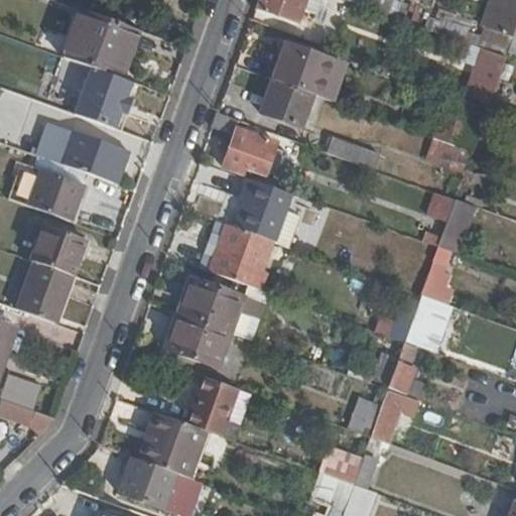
[(258,0),(255,10),(296,25),(304,0),(258,0)]
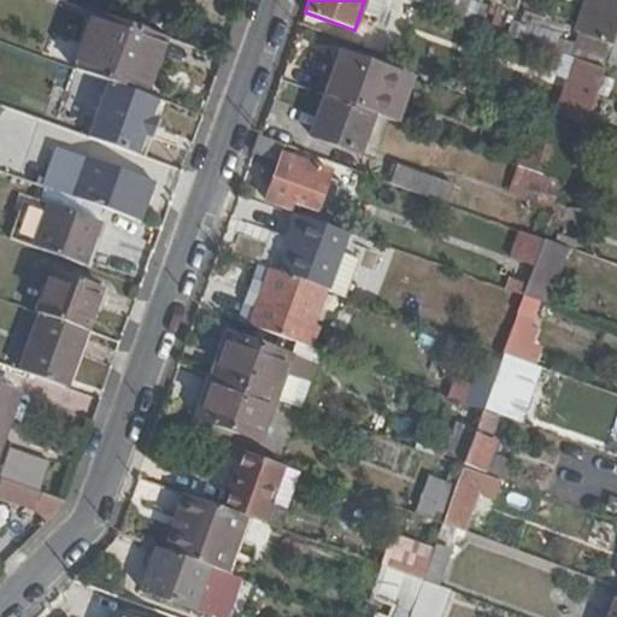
[(616,0),(594,0),(581,36),(613,47),(616,34),(616,0)]
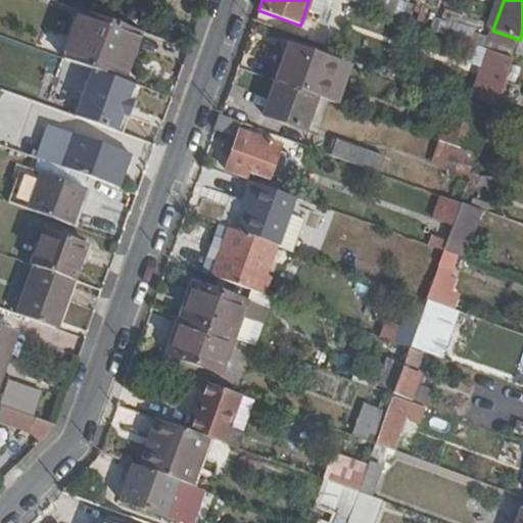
[(62,59),(123,81),(140,33),(80,10),(62,59)]
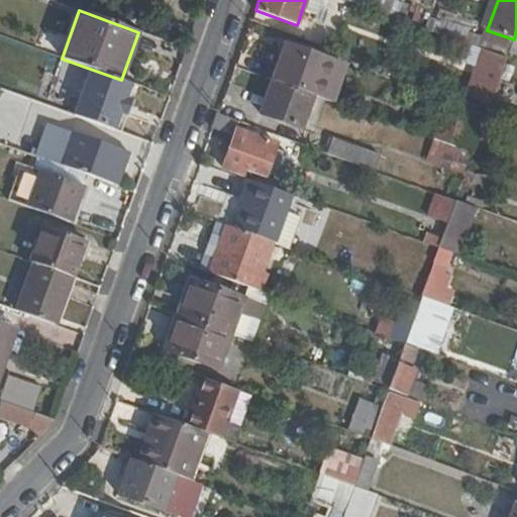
[(506,58),(503,67),(514,70),(516,61),(516,44),(511,43),(506,58)]
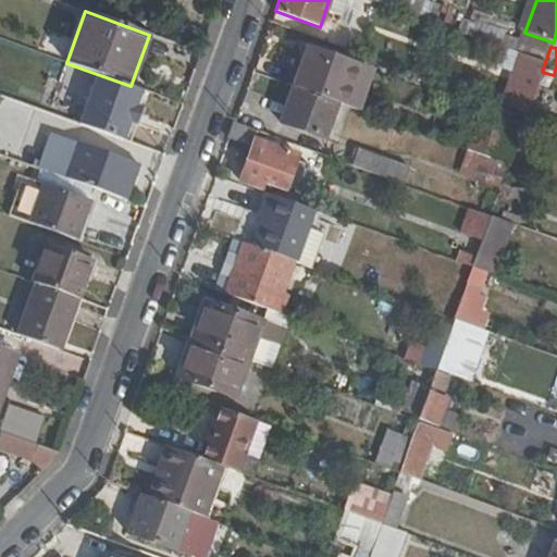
[(310,50),(296,87),(339,102),(344,103),(358,66),(310,50)]
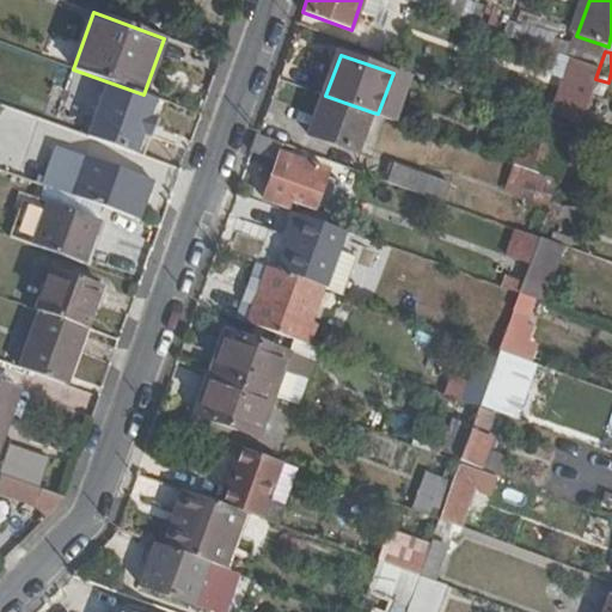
[(75,133),(135,153),(154,99),(144,95),(73,69),(57,116),(78,122),(75,133)]
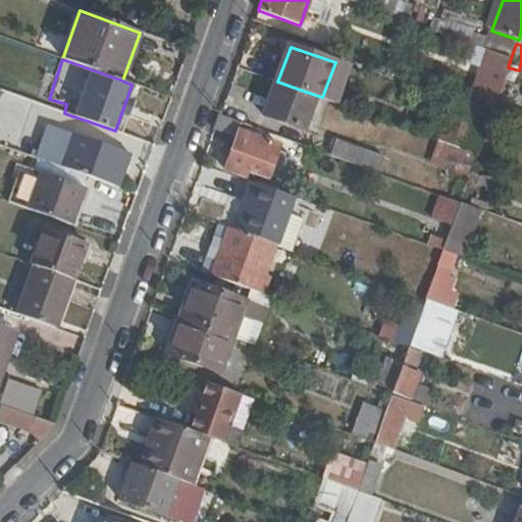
[(318,96),(277,82),(264,114),(306,131),(318,96)]
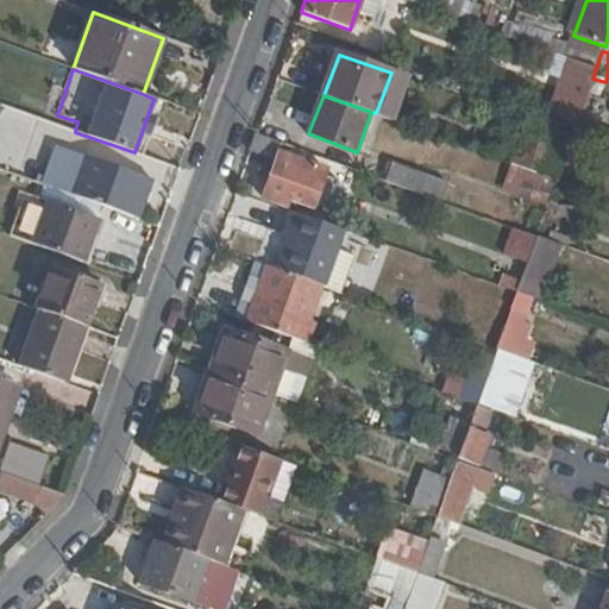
[(608,117),(583,108),(577,123),(608,135),(608,117)]
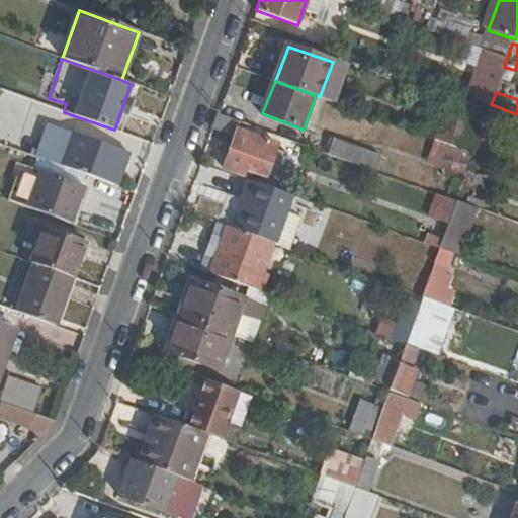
[(434,139),(473,153),(475,148),(466,144),(473,120),(444,110),(434,139)]
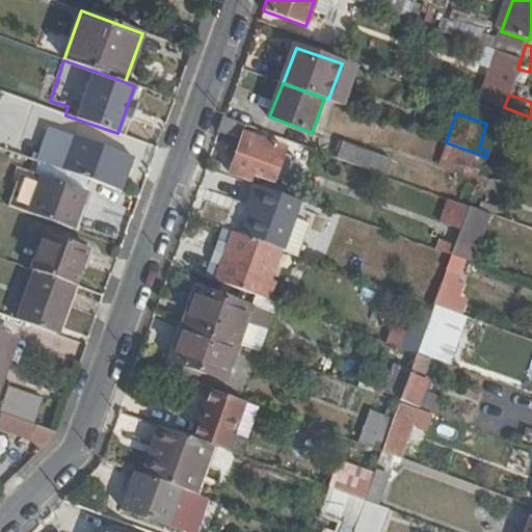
[(224,117),(218,133),(241,142),(232,170),(253,178),(257,170),(276,178),(278,173),(285,151),(286,149),(264,140),(268,132),(224,117)]
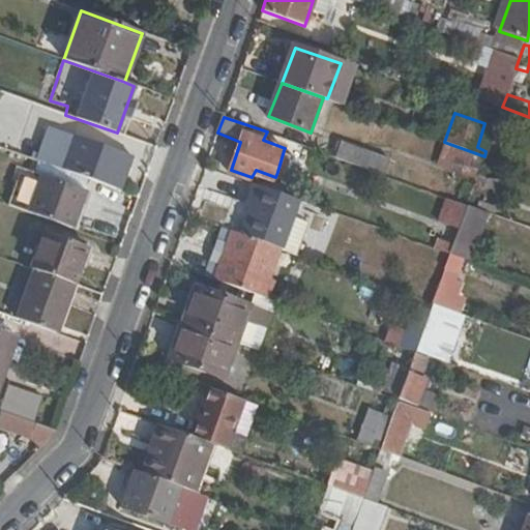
[(0,131),(0,143),(26,151),(29,140),(0,131)]
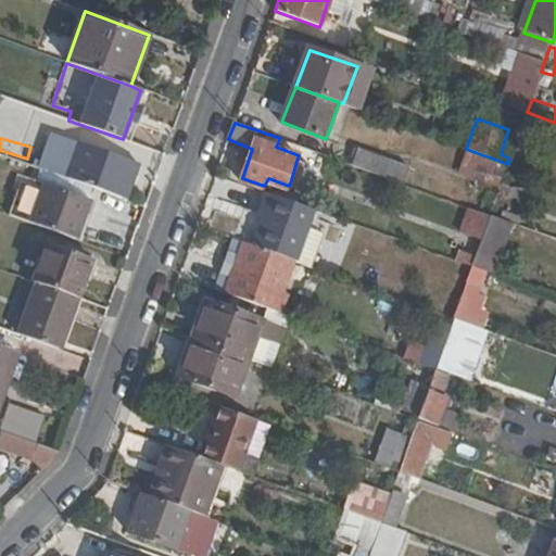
[(76,141),(63,177),(124,200),(138,163),(76,141)]
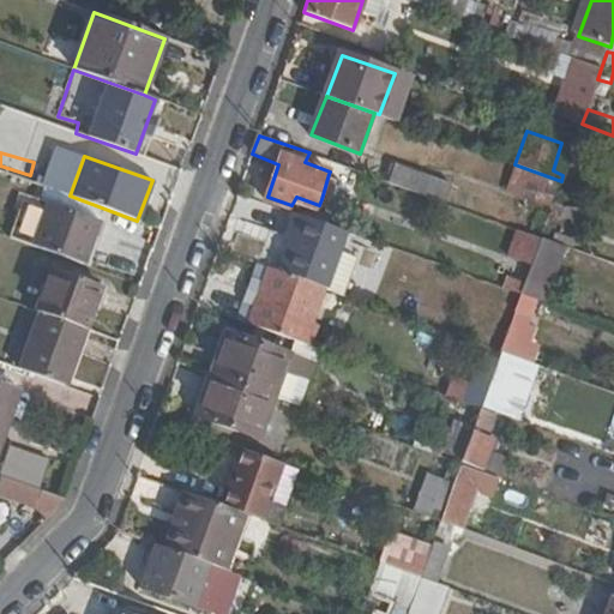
[(444,202),(450,182),(393,163),(386,182),(444,202)]
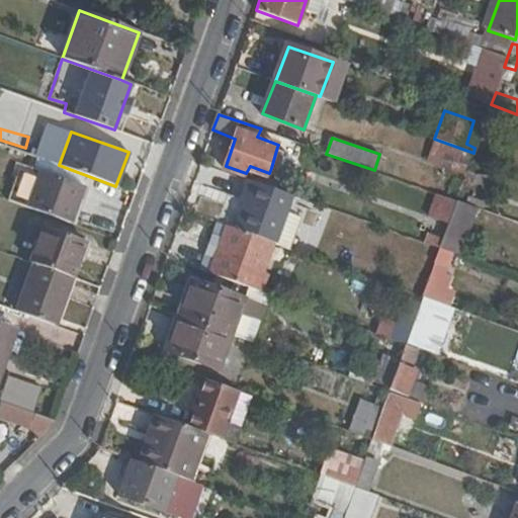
[(434,138),(427,158),(459,170),(466,150),(434,138)]
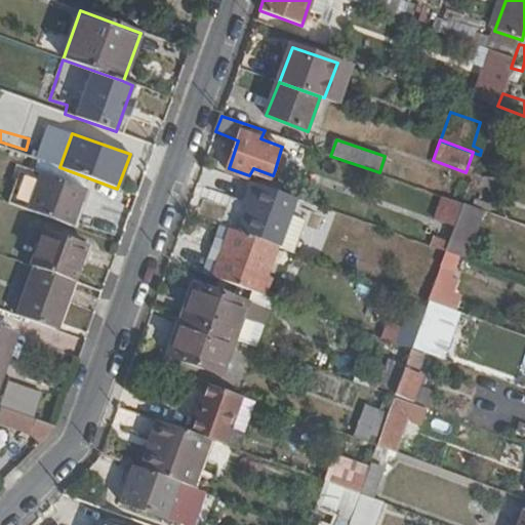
[(281,149),(275,170),(286,174),(293,153),(281,149)]
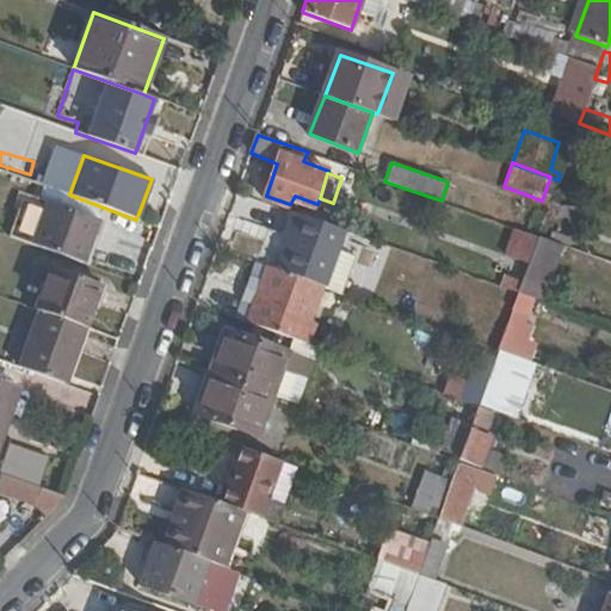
[(24,192),(10,234),(82,260),(98,220),(24,192)]
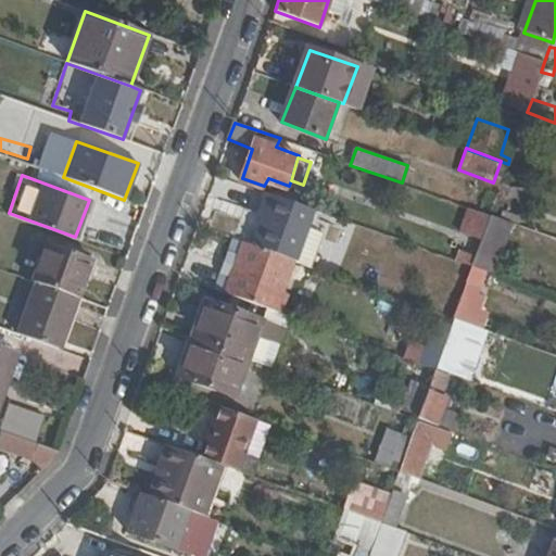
[(249,242),(292,257),(299,261),(316,212),(266,193),(249,242)]
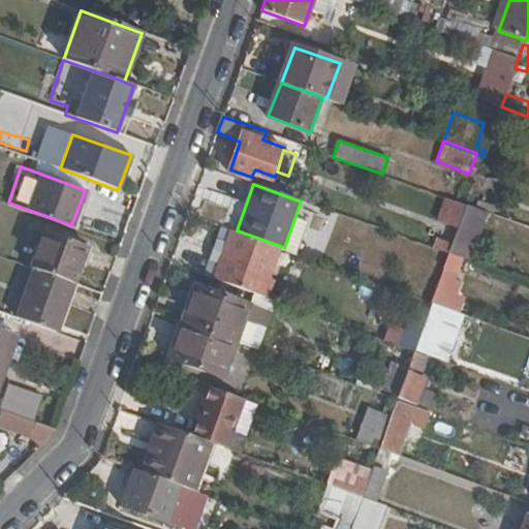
[(442,238),(453,242),(466,204),(446,196),(437,222),(445,225),(442,238)]
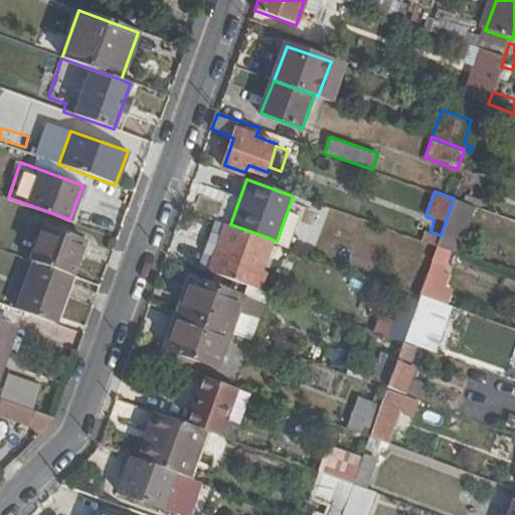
[(483,251),(493,224),(479,220),(469,246),(483,251)]
